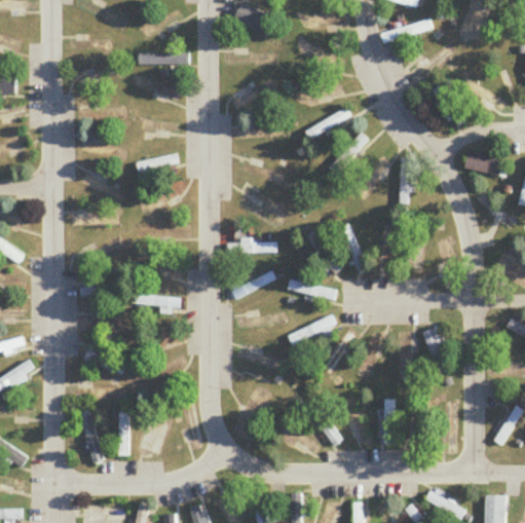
[(0,0),(0,9),(37,10),(37,0),(0,0)]
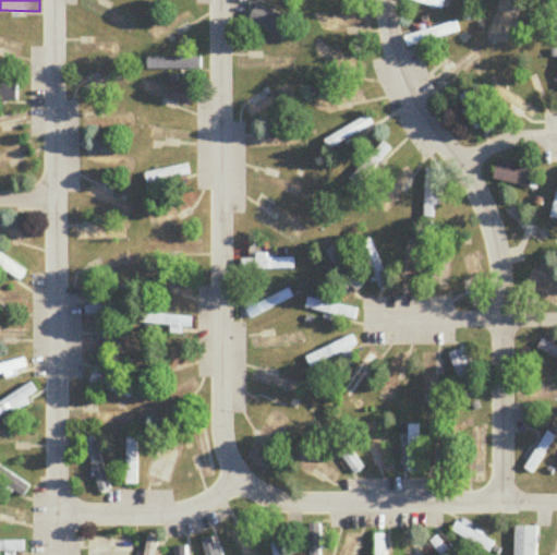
[(247,20),(281,36),(291,17),(257,0),(247,20)]
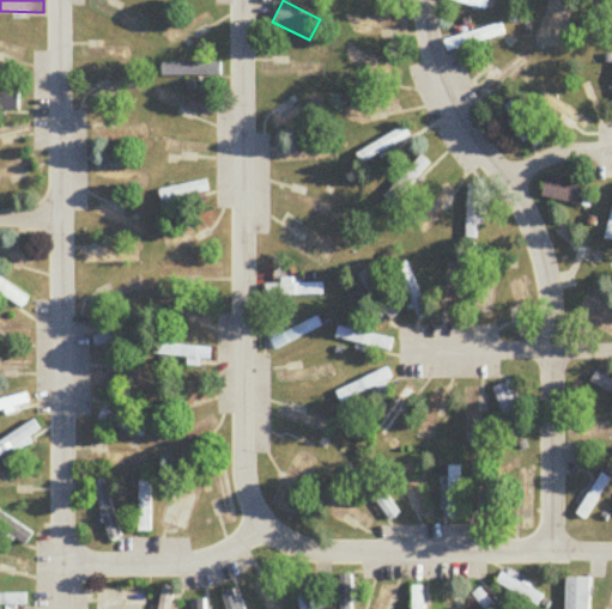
[(509,0),(509,19),(521,19),(520,0),(509,0)]
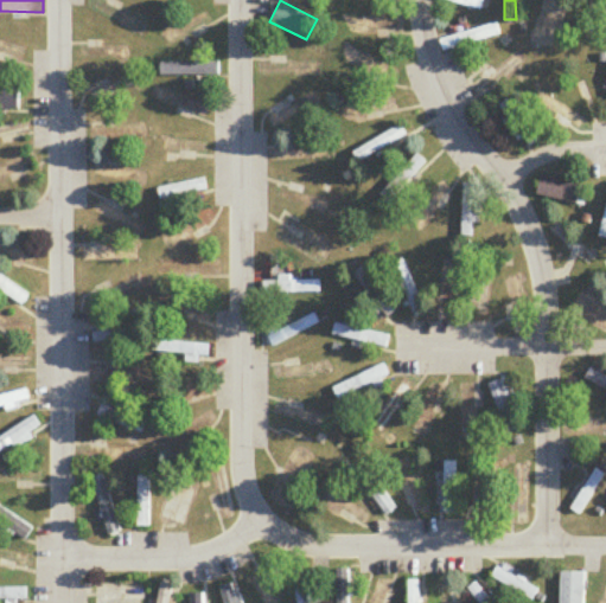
[(439,37),(442,47),(498,31),(496,20),(439,37)]
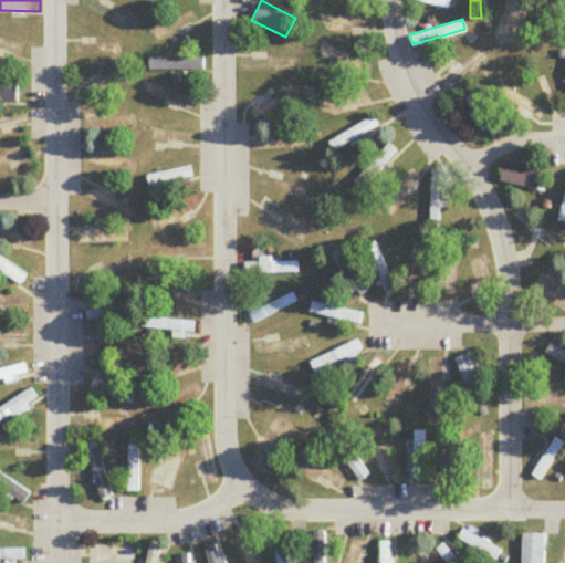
[(205,69),(205,55),(149,55),(149,69),(205,69)]
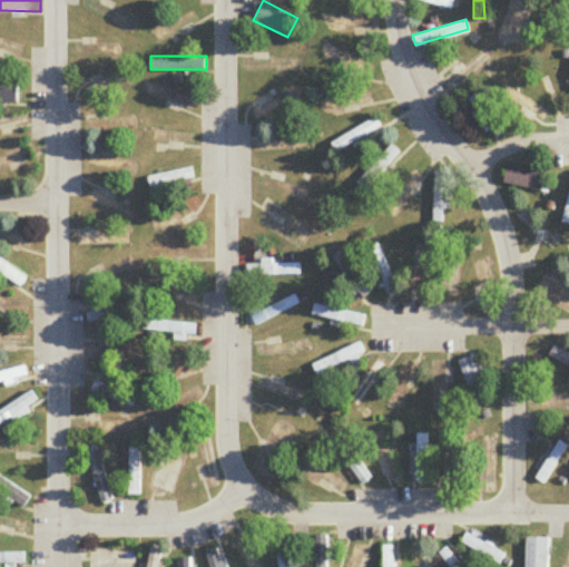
[(0,100),(19,100),(19,78),(0,77),(0,100)]
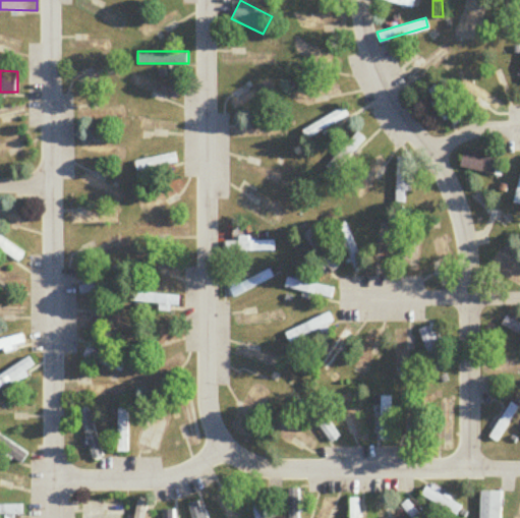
[(226,97),(230,106),(274,88),(271,78),(226,97)]
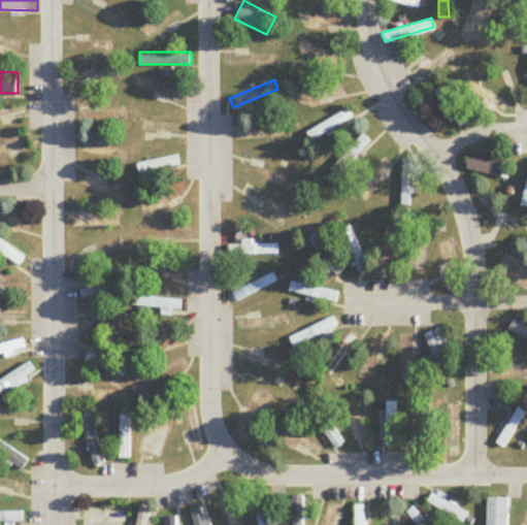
[(433,90),(461,126),(468,120),(440,85),(433,90)]
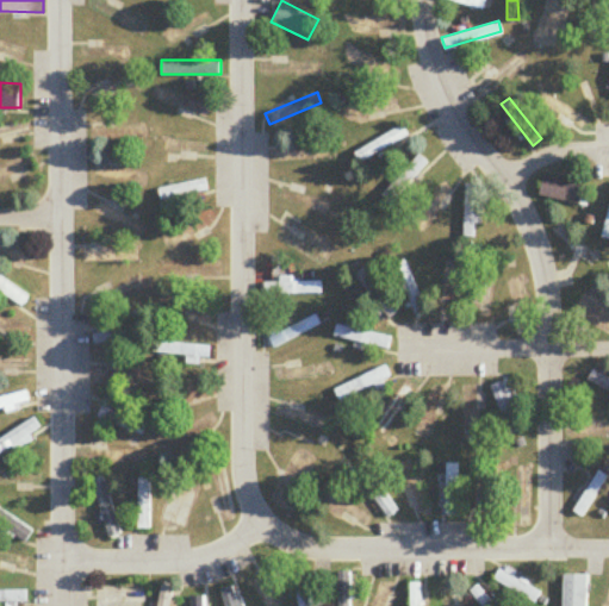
[(355,147),(359,157),(409,136),(404,125),(355,147)]
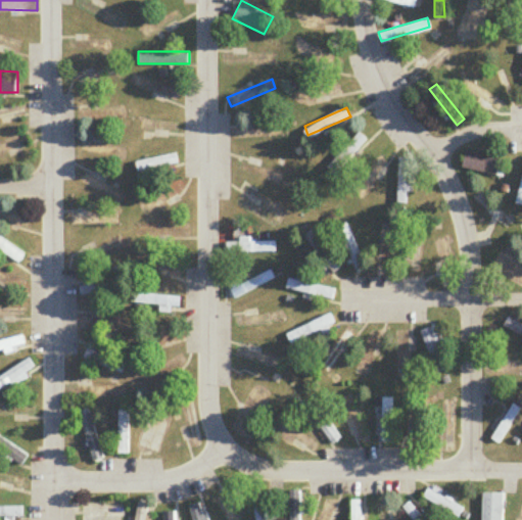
[(237,128),(238,136),(279,133),(278,124),(237,128)]
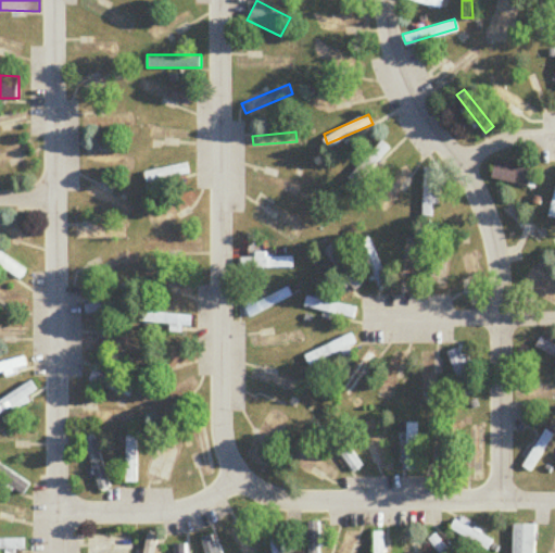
[(347,176),(354,184),(391,147),(383,139),(347,176)]
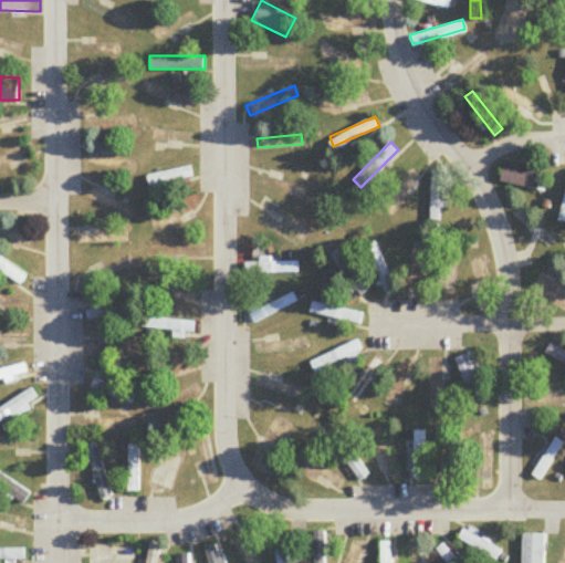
[(539,187),(542,169),(503,163),(501,180),(539,187)]
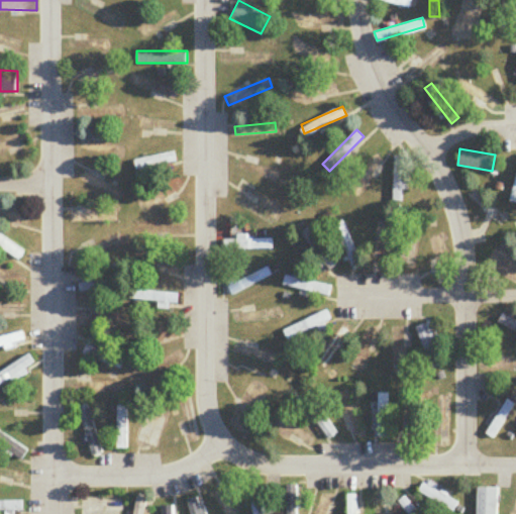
[(176,160),(174,149),(133,160),(136,170),(176,160)]
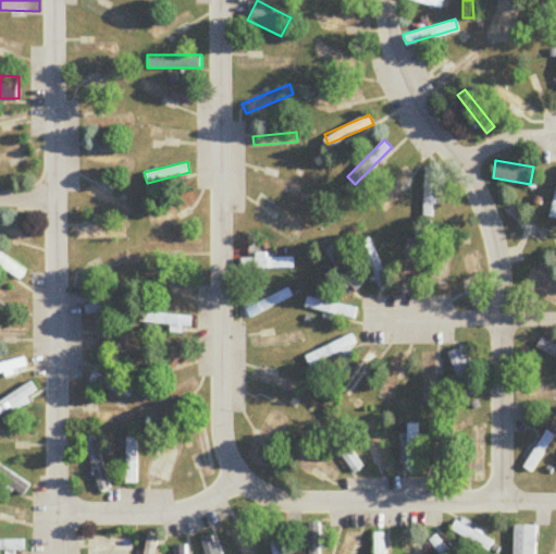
[(423,214),(435,214),(435,167),(423,167),(423,214)]
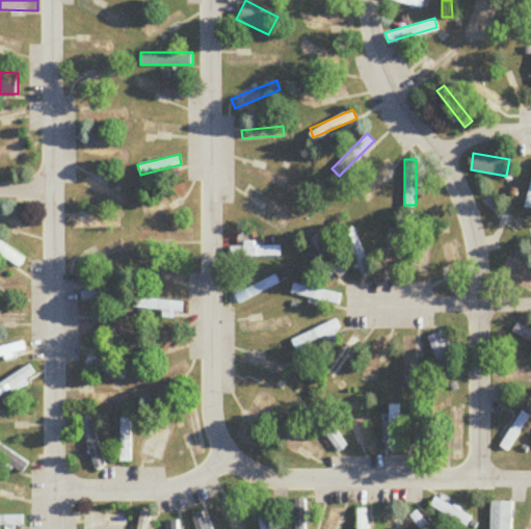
[(141,210),(147,218),(187,191),(181,183),(141,210)]
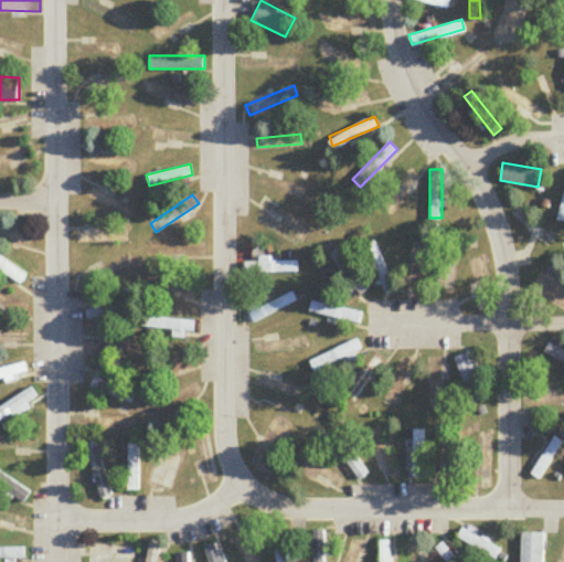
[(410,295),(422,295),(422,235),(410,235),(410,295)]
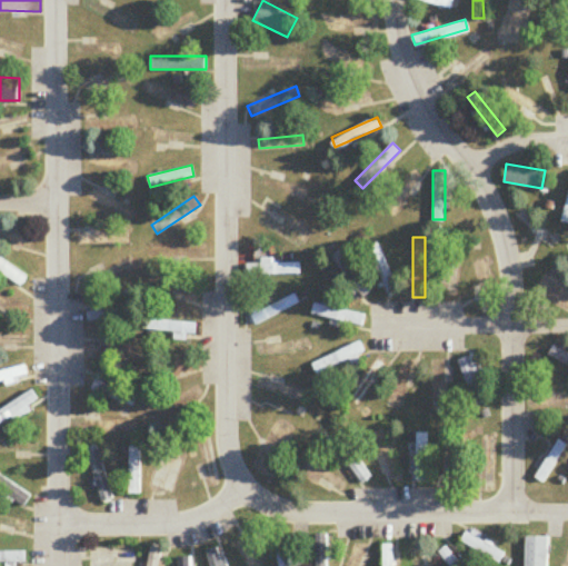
[(386,298),(398,293),(377,242),(364,247),(386,298)]
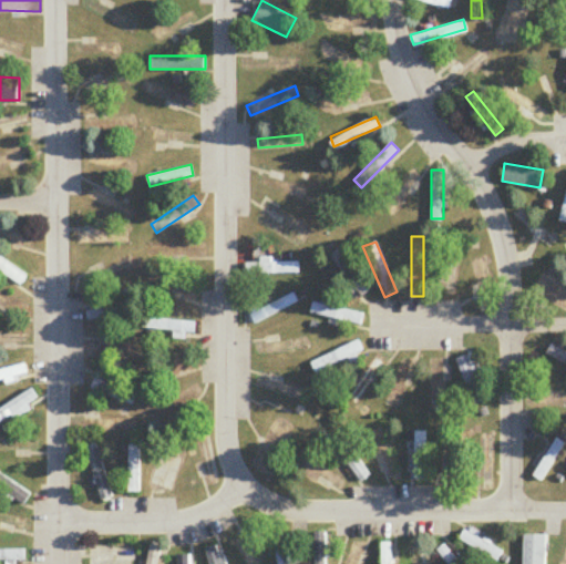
[(329,256),(361,295),(369,288),(337,248),(329,256)]
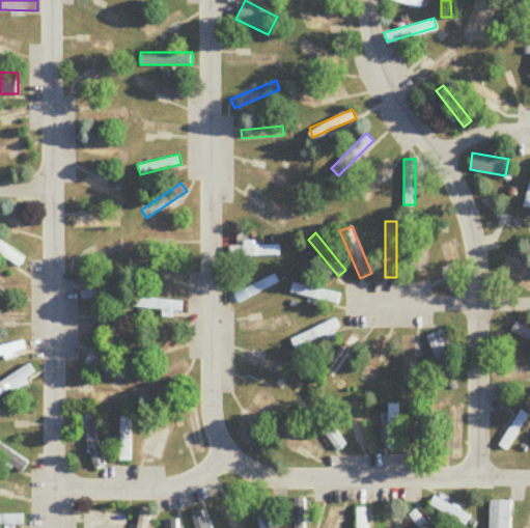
[(24,257),(0,241),(0,253),(19,266),(24,257)]
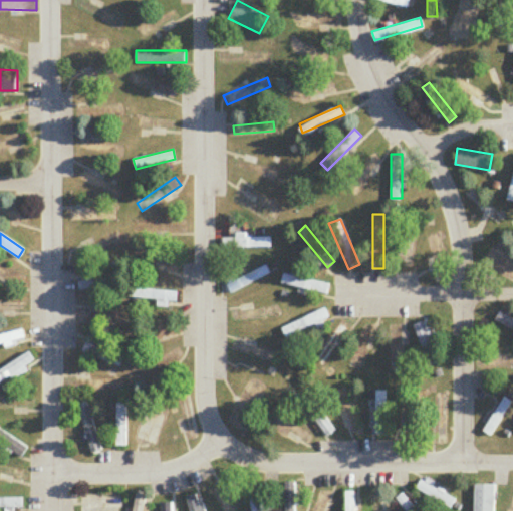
[(270,247),(270,236),(223,236),(223,247),(270,247)]
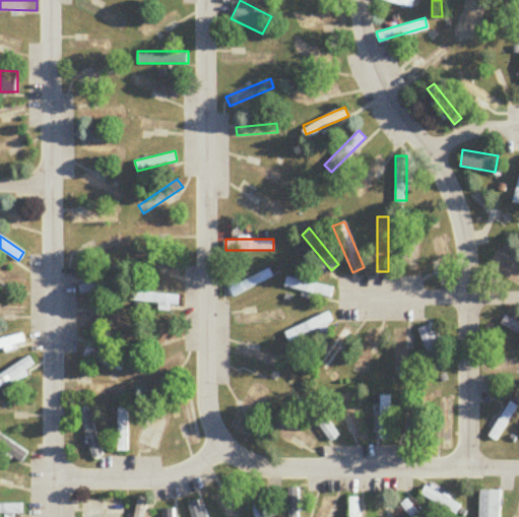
[(230,285),(233,294),(273,277),(270,269),(230,285)]
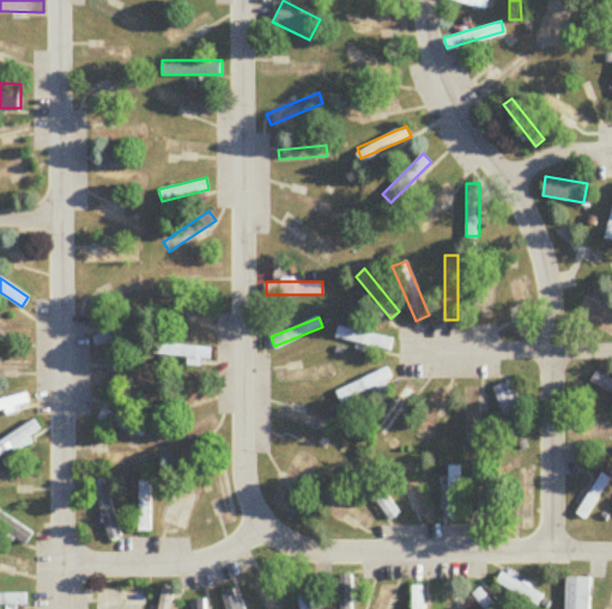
[(335,338),(389,348),(392,336),(338,326),(335,338)]
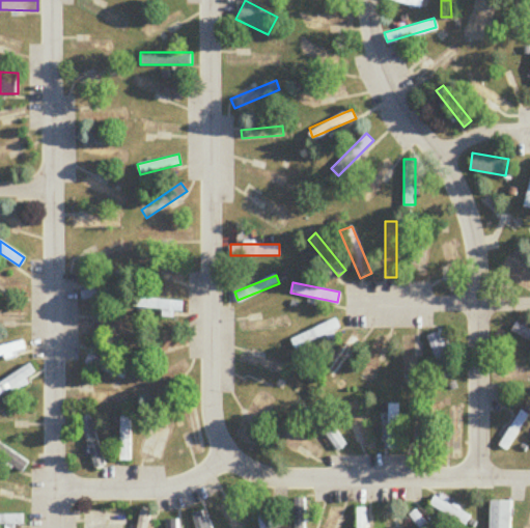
[(183,301),(135,297),(134,306),(165,309),(164,312),(182,313),(183,301)]
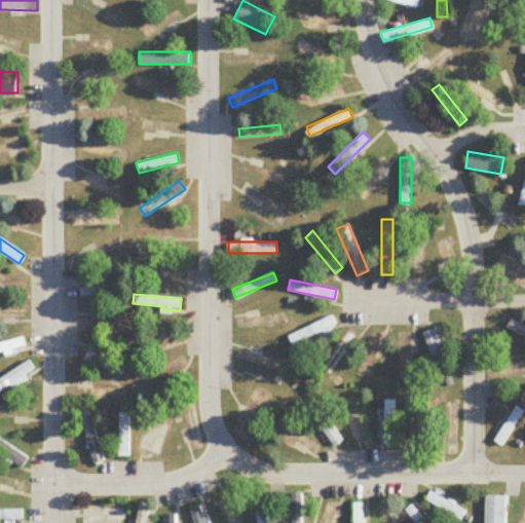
[(238,316),(239,326),(279,324),(279,314),(238,316)]
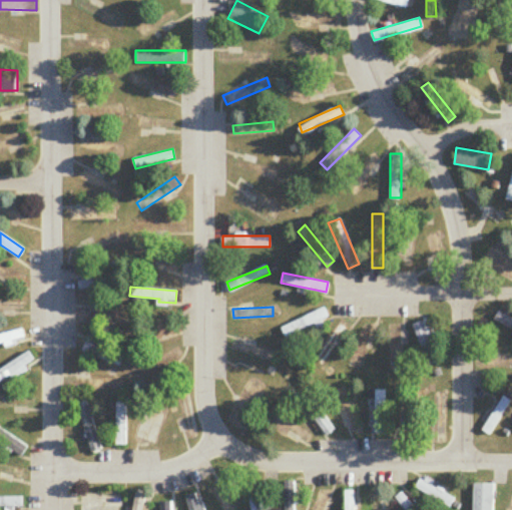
[(281,324),(284,334),(329,319),(326,309),(281,324)]
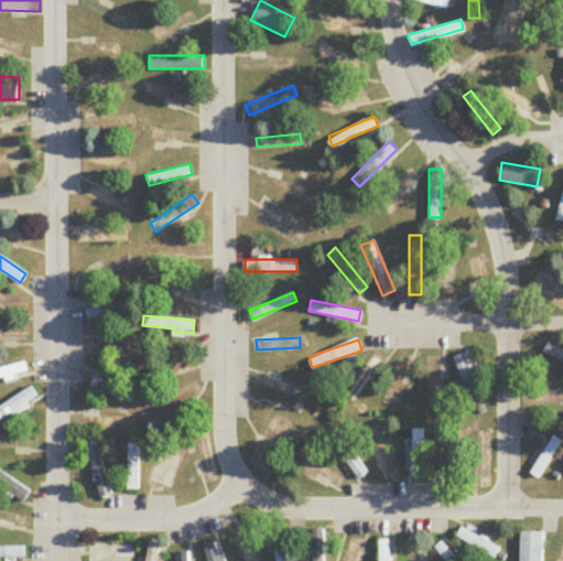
[(562,360),(562,348),(548,341),(543,351),(562,360)]
